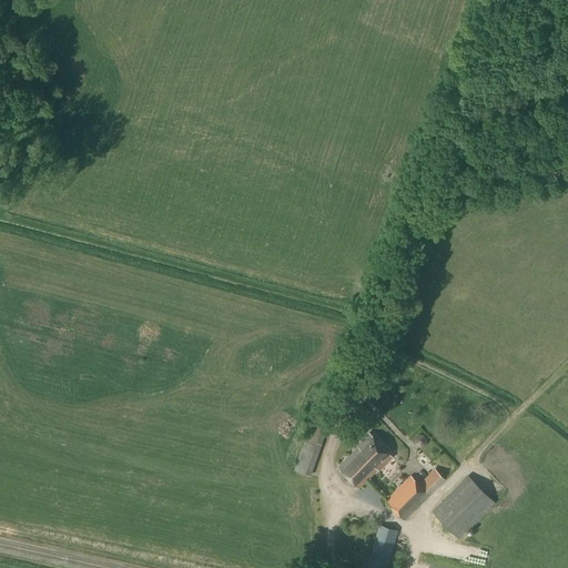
[(310,476),(333,412),(317,406),(294,470),(310,476)]
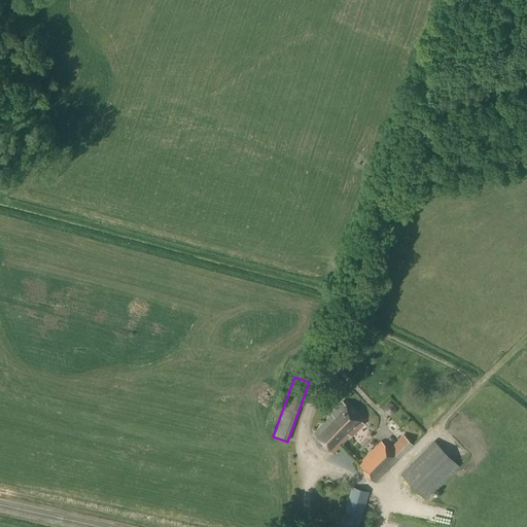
[(351,437),(364,424),(343,402),(331,414),(332,415),(313,433),(332,454),(350,435),(351,437)]
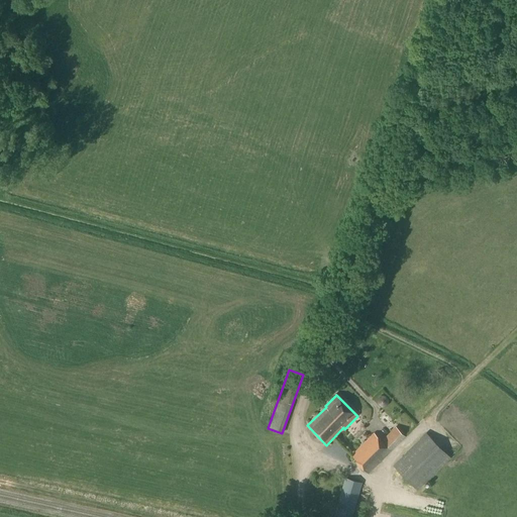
[(384,407),(392,406),(391,398),(383,399),(384,407)]
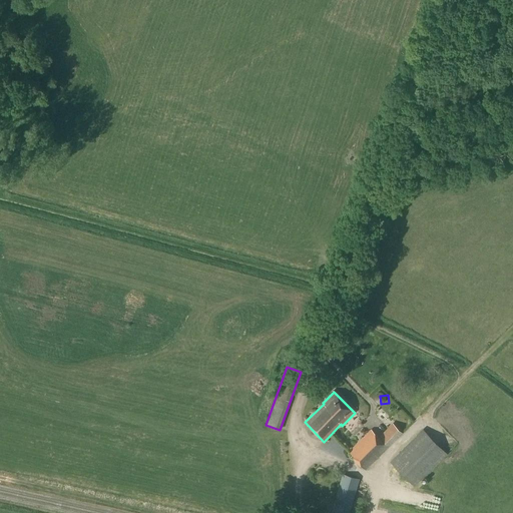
[(365,470),(403,434),(393,424),(378,438),(371,430),(348,452),(365,470)]
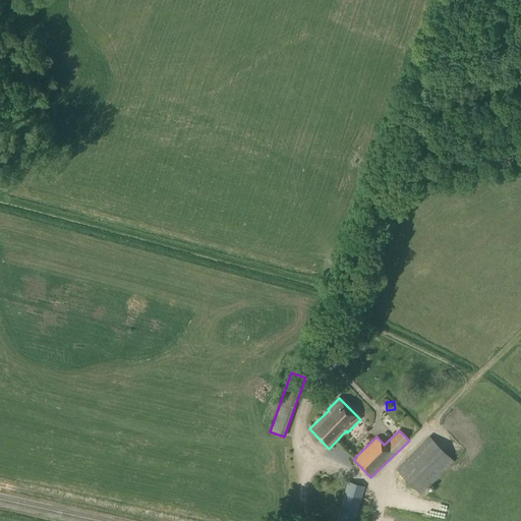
[(421,494),(454,461),(429,437),(397,469),(421,494)]
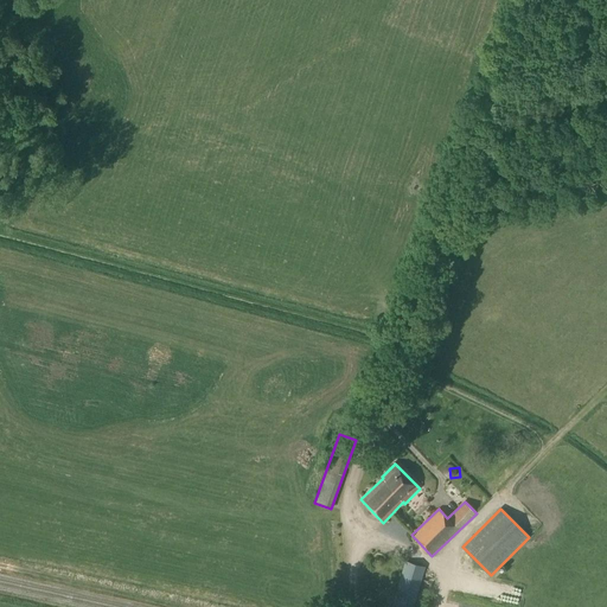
[(413,606),(426,567),(404,561),(391,606),(413,606)]
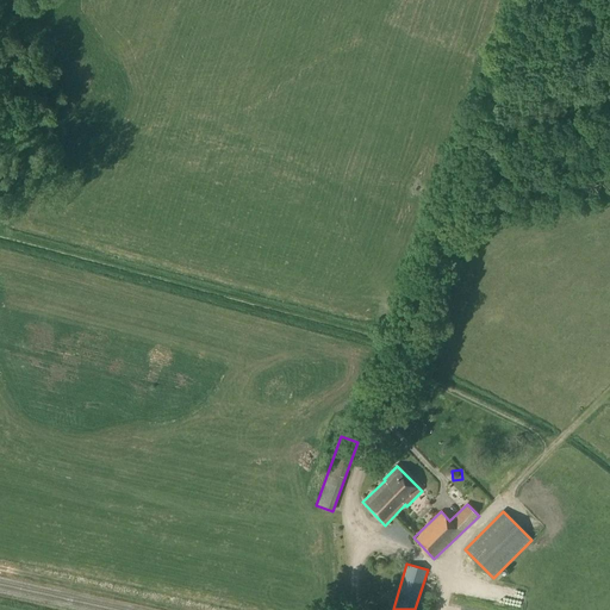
All buildings are outlined.
